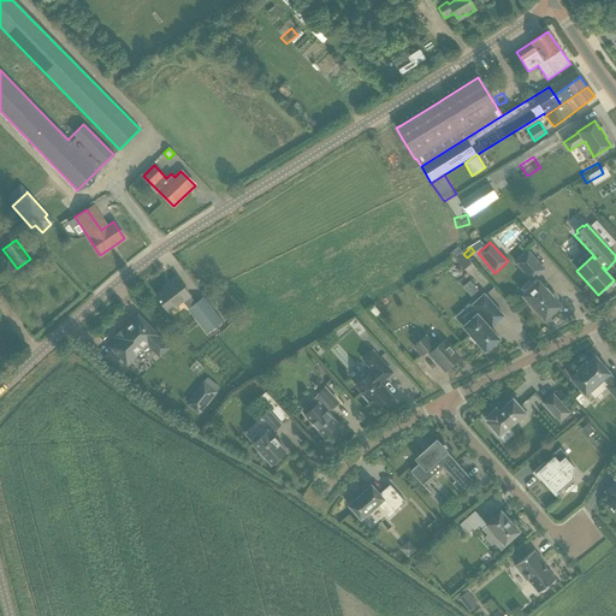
[(528,252),(516,262),(534,284),(522,296),(531,304),(528,306),(533,311),(534,309),(543,319),(548,314),(549,317),(557,311),(556,309),(556,311),(555,308),(558,304),(552,297),(552,296),(546,289),(545,289),(535,278),(544,270),(528,252)]
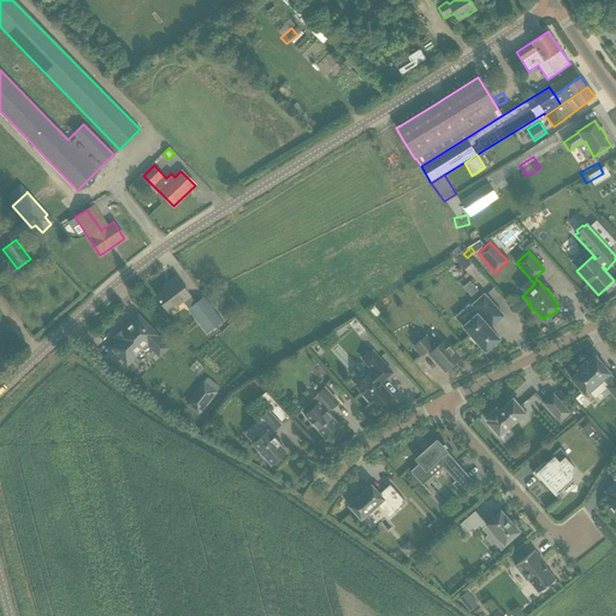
[(455,261),(463,270),(471,264),(462,254),(455,261)]
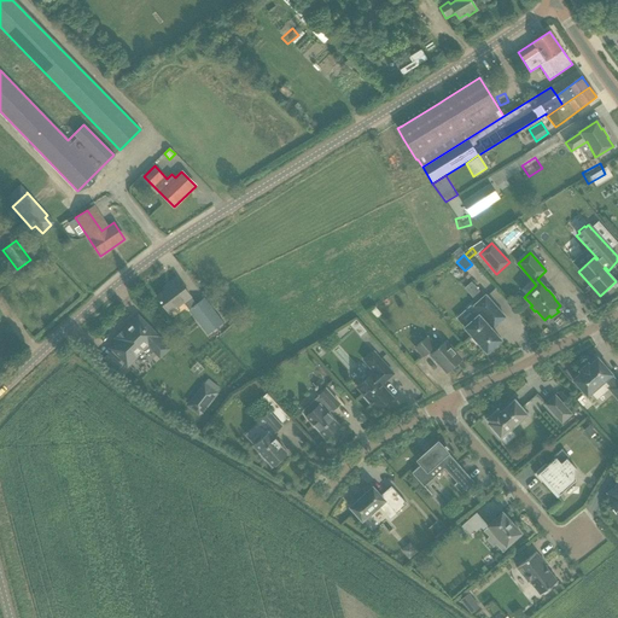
[(156,297),(163,307),(169,314),(182,304),(208,336),(223,322),(204,298),(196,304),(176,278),(168,284),(170,286),(156,297)]
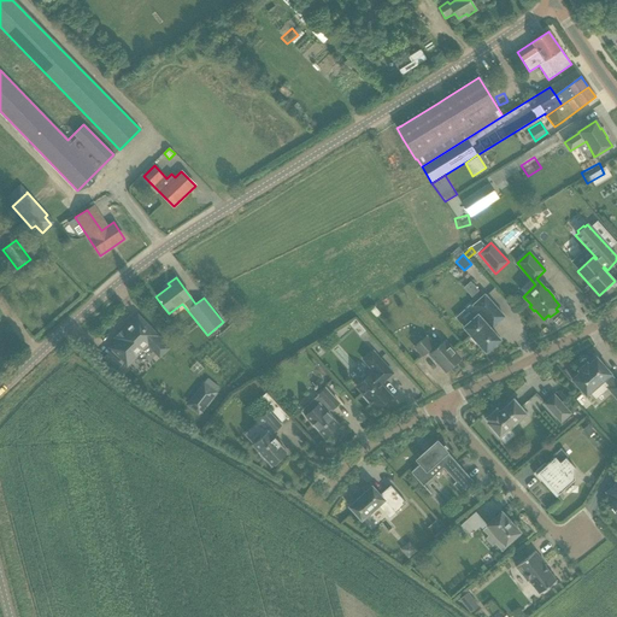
[(466,294),(472,287),(462,278),(456,286),(466,294)]
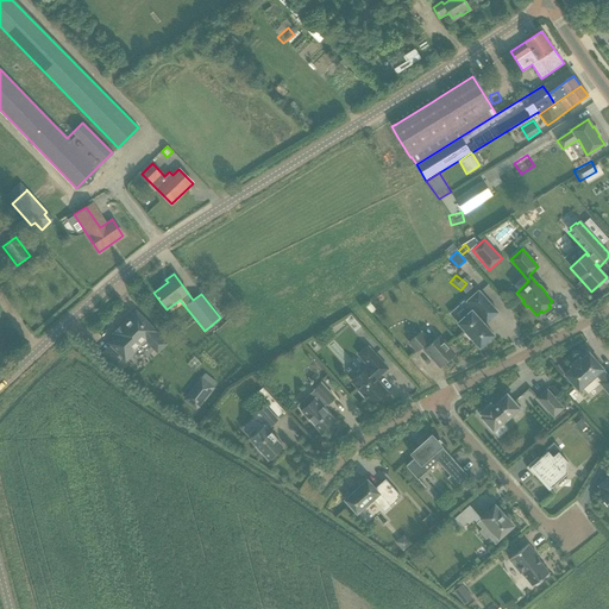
[(471,311),(457,324),(465,333),(464,334),(469,340),(471,338),(478,347),(479,349),(481,347),(482,346),(483,349),(489,343),(487,341),(493,336),(493,337),(494,336),(493,334),(483,324),(485,322),(497,313),(478,292),(466,302),(475,311),(472,312),(471,311)]
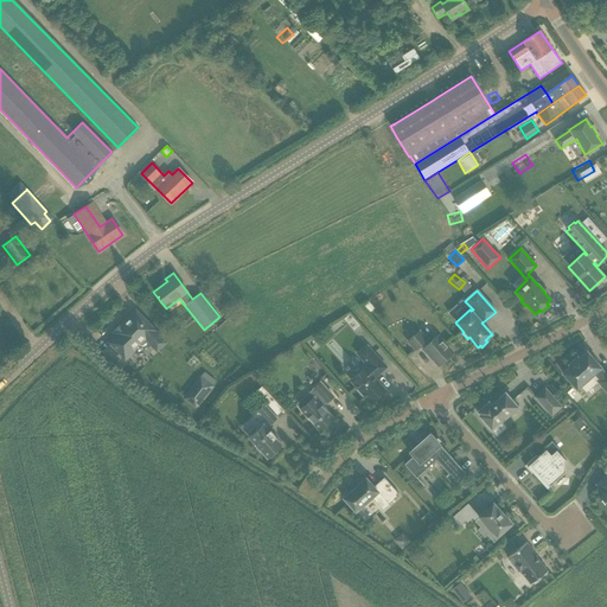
[(368,301),(363,306),(369,313),(374,308),(368,301)]
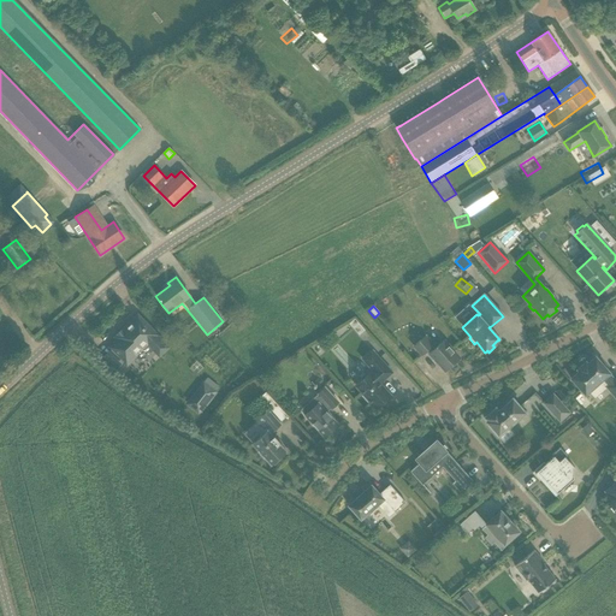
[(118,341),(110,348),(126,365),(147,344),(159,356),(167,348),(155,336),(157,336),(137,317),(123,331),(122,330),(116,336),(117,337),(116,338),(118,341)]
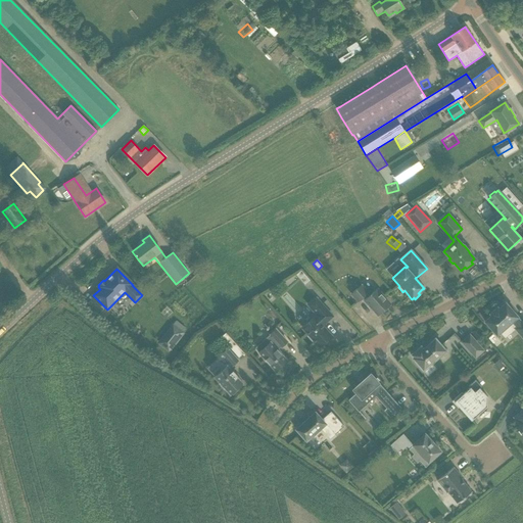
[(361,285),(351,294),(359,301),(363,297),(365,299),(365,300),(378,315),(390,304),(376,289),(369,296),(367,294),(368,293),(361,285)]
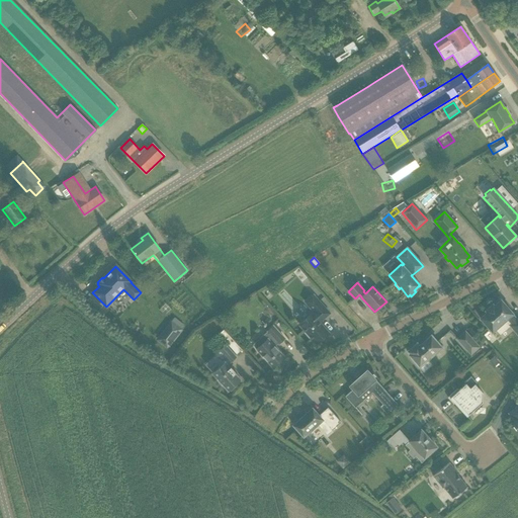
[(312,315),(299,325),(306,332),(305,333),(309,338),(311,337),(317,344),(328,333),(319,323),(329,314),(313,295),(306,303),(315,313),(312,315)]
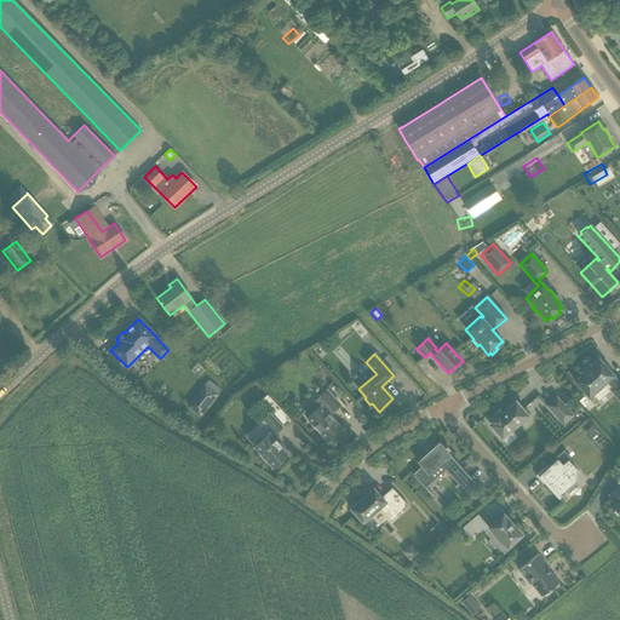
[(583,374),(574,382),(589,397),(593,394),(595,396),(602,389),(601,388),(607,382),(613,389),(610,390),(619,401),(619,382),(619,384),(613,377),(614,375),(600,360),(591,367),(590,365),(581,372),(583,374)]
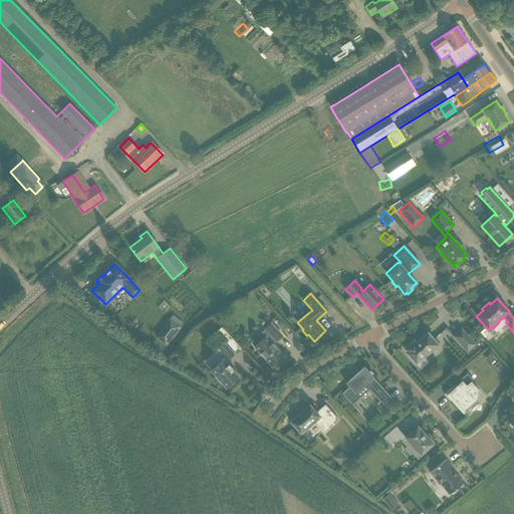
[(167,346),(181,327),(170,318),(155,337),(167,346)]
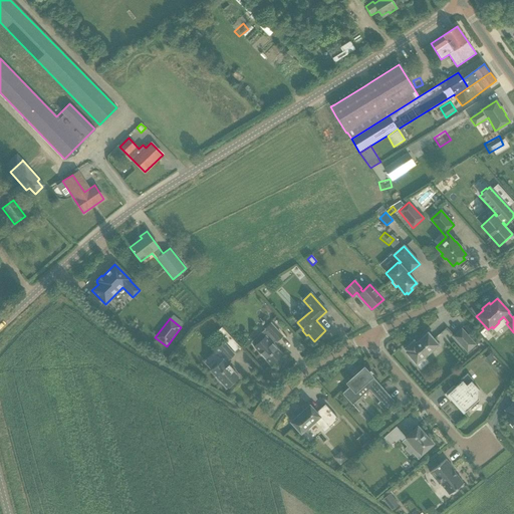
[(264,337),(254,346),(270,364),(282,354),(272,343),(276,340),(282,335),(271,324),(266,328),(266,329),(261,333),(264,337)]
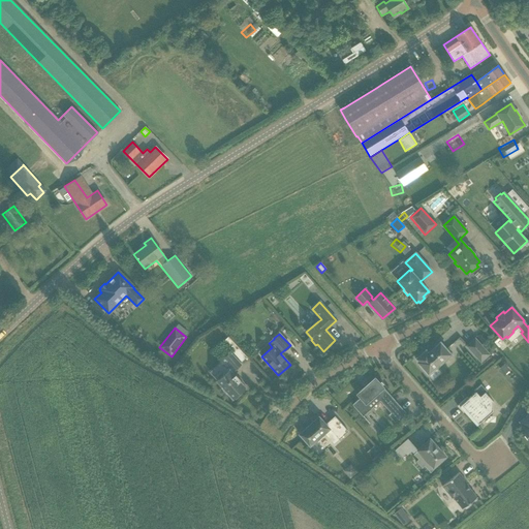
[(475,339),(467,346),(480,362),(489,354),(475,339)]
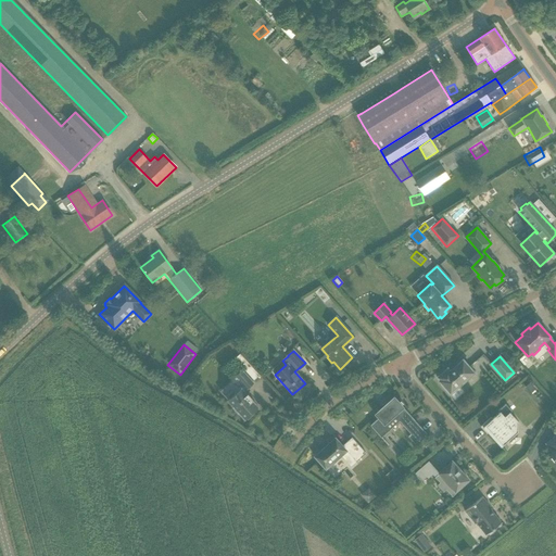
[(447,368),(438,377),(440,380),(439,381),(455,400),(464,391),(458,386),(474,373),(463,361),(450,371),(447,368)]
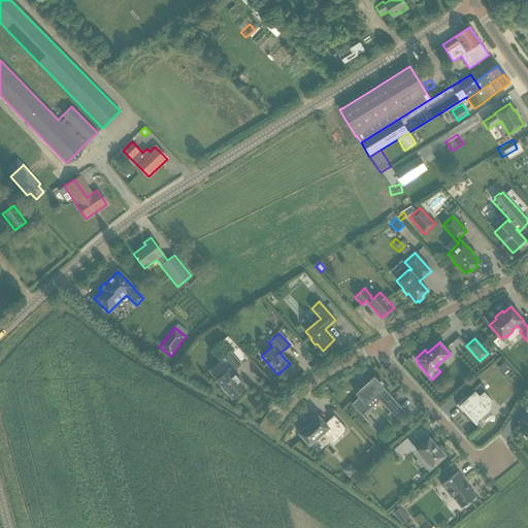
[(230,352),(224,357),(225,358),(217,366),(223,373),(216,380),(222,386),(221,387),(226,393),(227,392),(233,398),(234,398),(235,399),(241,393),(240,392),(244,388),(239,382),(240,381),(235,374),(234,375),(231,371),(234,369),(235,369),(241,364),(230,352)]
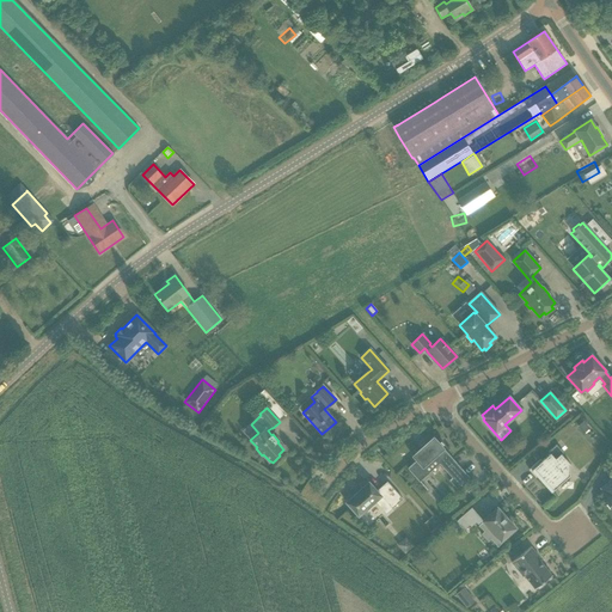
[(416,461),(408,469),(420,482),(428,473),(423,467),(434,458),(452,478),(450,481),(457,489),(469,477),(444,450),(445,448),(434,436),(411,456),(416,461)]
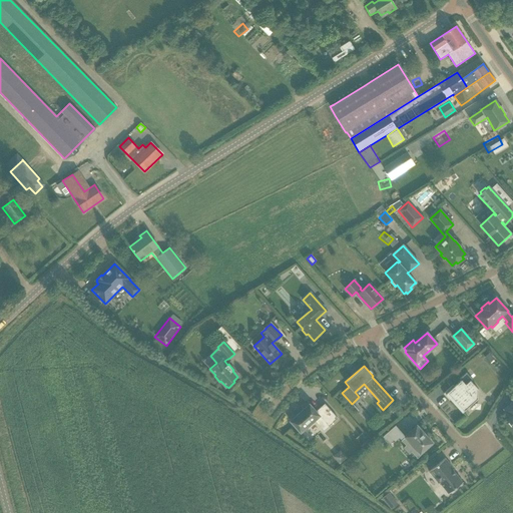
[(453,385),(443,394),(449,401),(451,399),(461,410),(463,408),(465,411),(478,399),(477,398),(478,390),(470,381),(465,385),(461,380),(454,387),(453,385)]
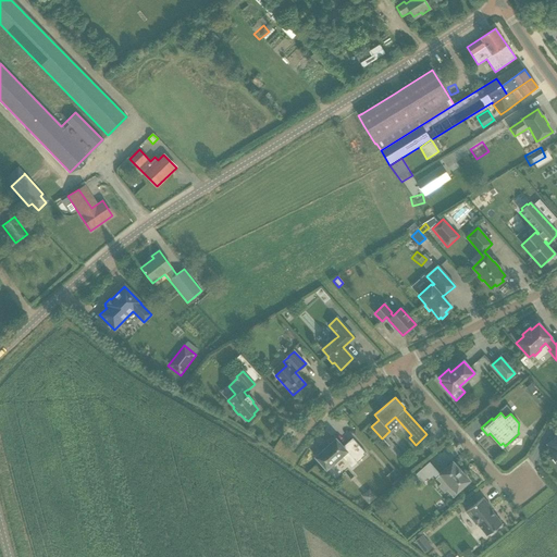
[(556,436),(547,445),(552,450),(548,453),(556,463),(556,436)]
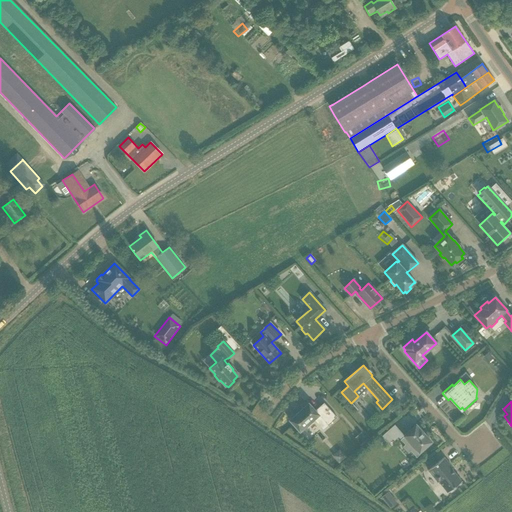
[(296,414),(290,420),(300,432),(318,415),(328,426),(337,418),(324,403),(315,411),(308,403),(302,409),(296,414)]
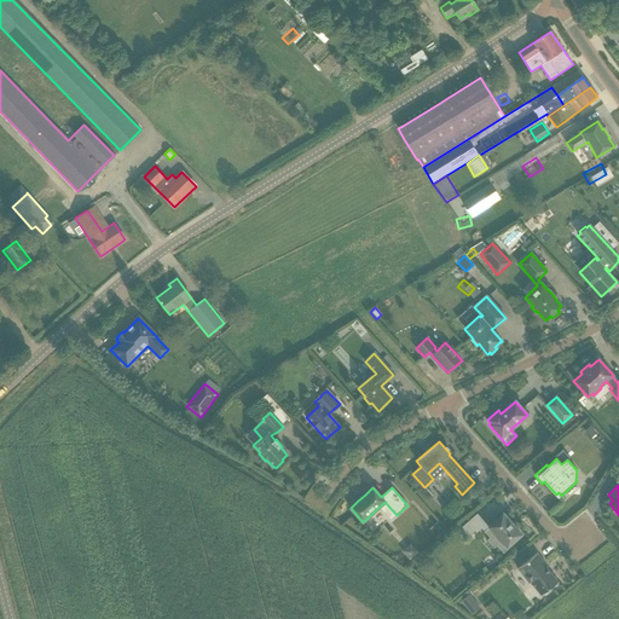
[(489,527),(484,532),(490,538),(495,534),(501,541),(496,544),(503,553),(508,549),(507,547),(521,534),(503,514),(489,527)]
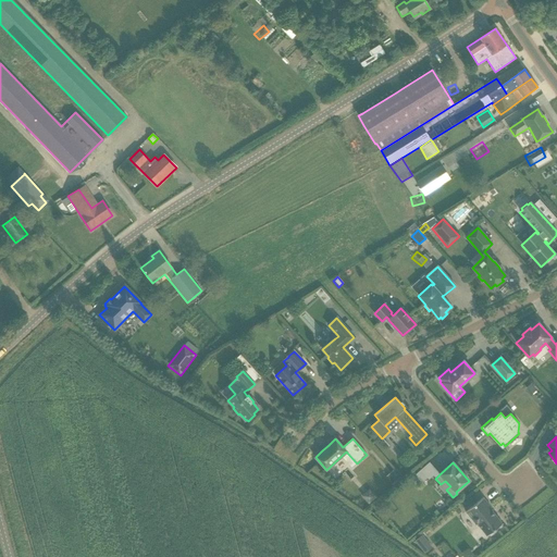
[(385,478),(392,484),(399,478),(393,470),(385,478)]
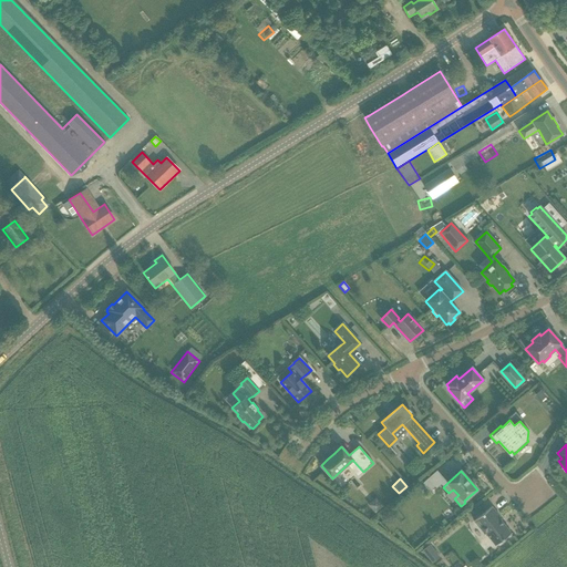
[(435,487),(428,478),(423,483),(430,492),(435,487)]
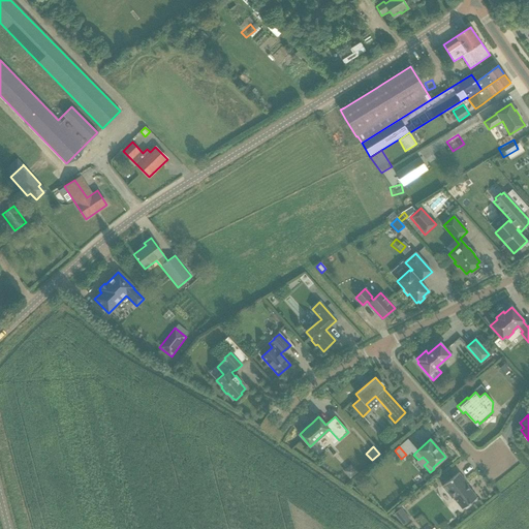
[(343,473),(349,480),(358,474),(350,466),(343,473)]
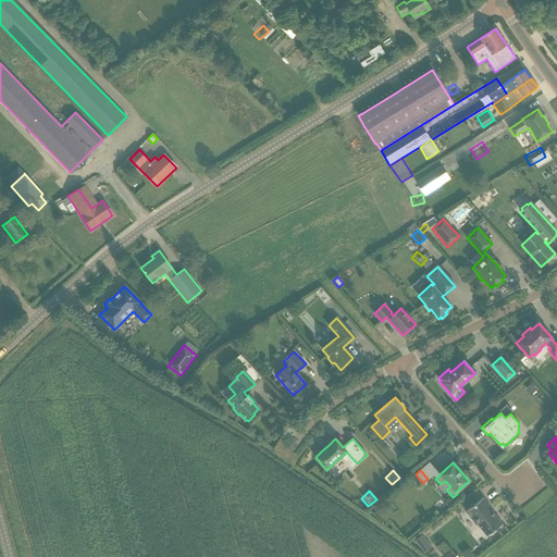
[(483,497),(466,511),(477,525),(478,524),(486,536),(502,524),(491,510),(492,509),(483,497)]
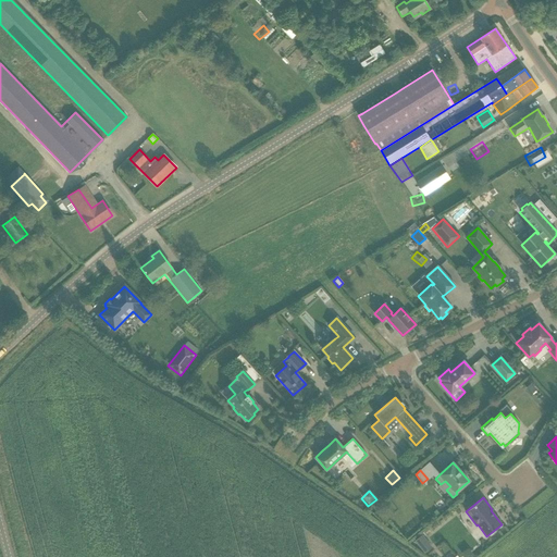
[(415,541),(424,553),(432,547),(422,534),(415,541)]
